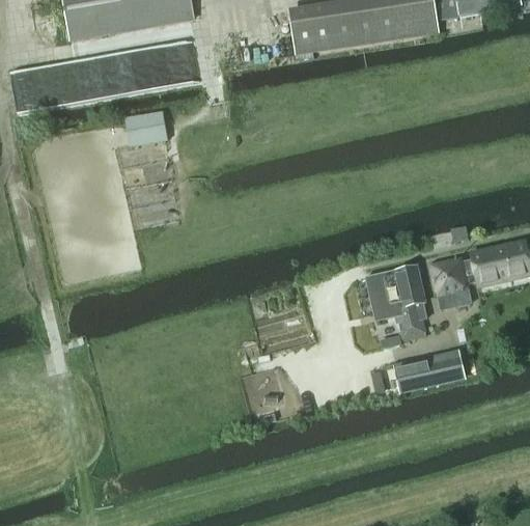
[(194,19),(191,0),(63,0),(71,40),(194,19)]
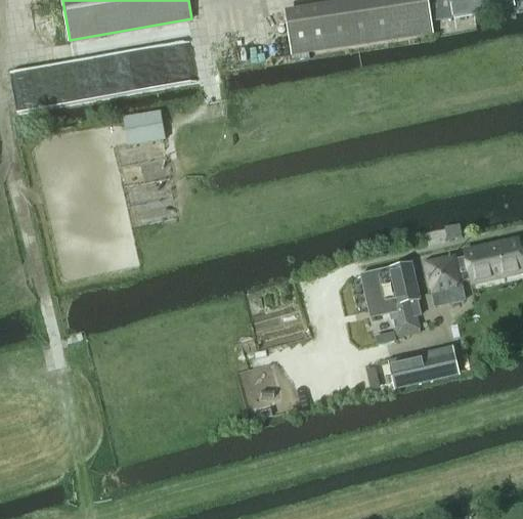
[(429,0),(432,19),(468,13),(467,10),(515,2),(514,0),(429,0)]
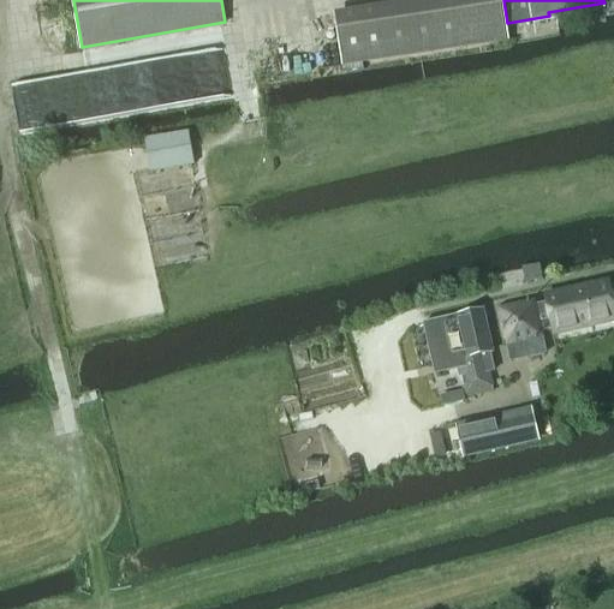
[(149,169),(195,161),(189,127),(143,135),(149,169)]
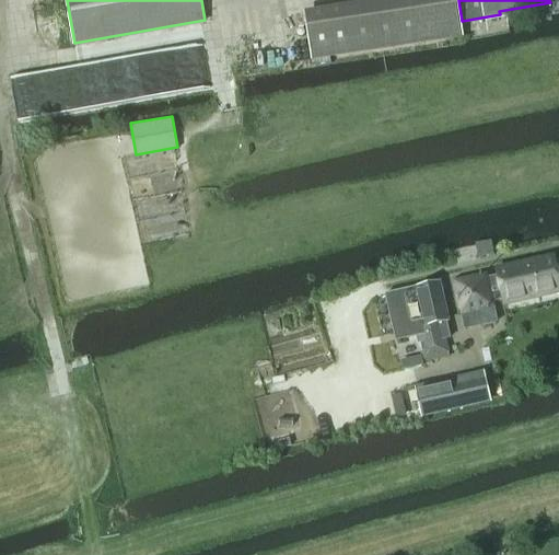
[(495,246),(493,244),(492,236),(475,241),(476,242),(476,243),(476,245),(478,255),(496,252),(495,246)]
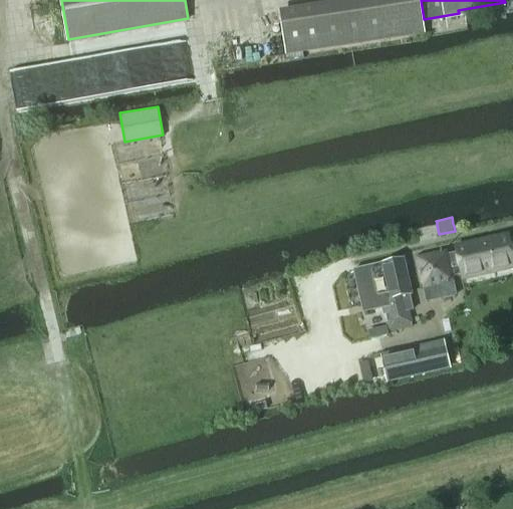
[(418,256),(424,285),(454,279),(453,273),(461,271),(462,276),(512,264),(512,251),(508,232),(455,244),(456,250),(448,251),(448,249),(418,256)]
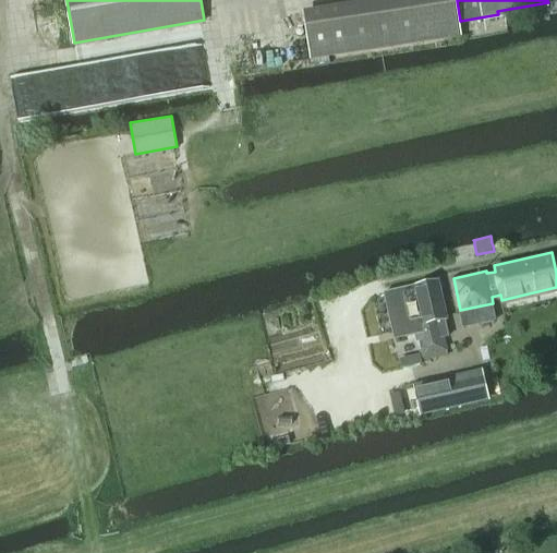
[(439,279),(394,289),(385,291),(394,329),(402,327),(407,326),(408,334),(419,332),(425,358),(447,352),(439,319),(448,317),(439,279)]
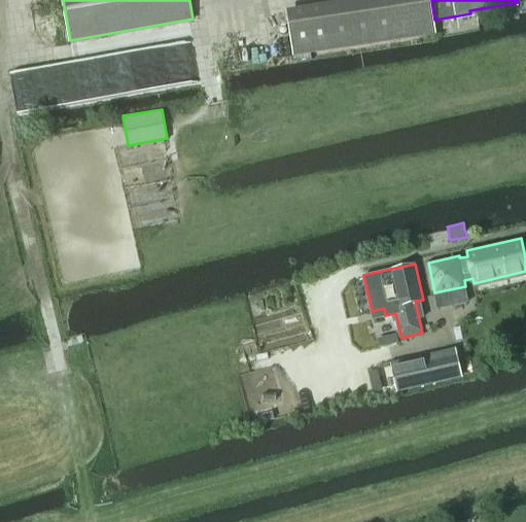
[(419,361),(393,368),(397,387),(459,374),(453,347),(418,355),(419,361)]
